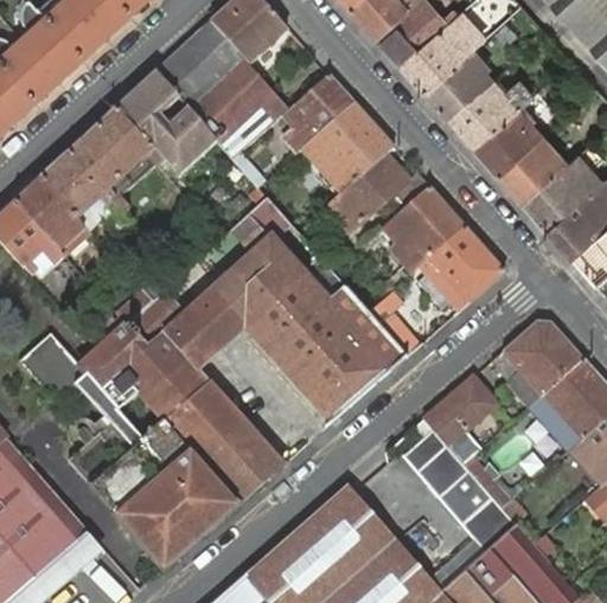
[(34,32),(25,40),(59,78),(82,57),(38,7),(32,0),(30,0),(29,1),(23,11),(24,20),(34,32)]
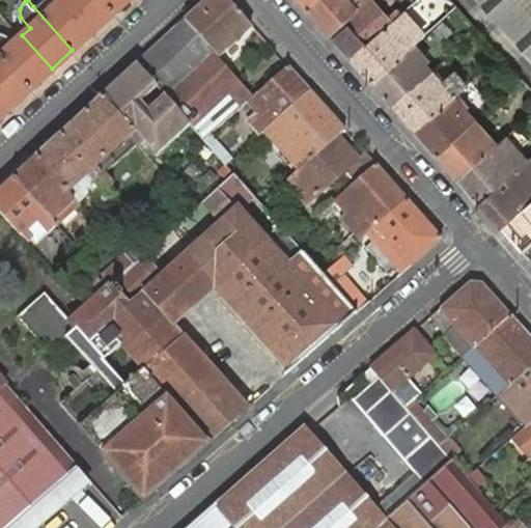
[(39,0),(33,6),(72,50),(92,30),(65,0),(61,0),(55,5),(50,0),(39,0)]
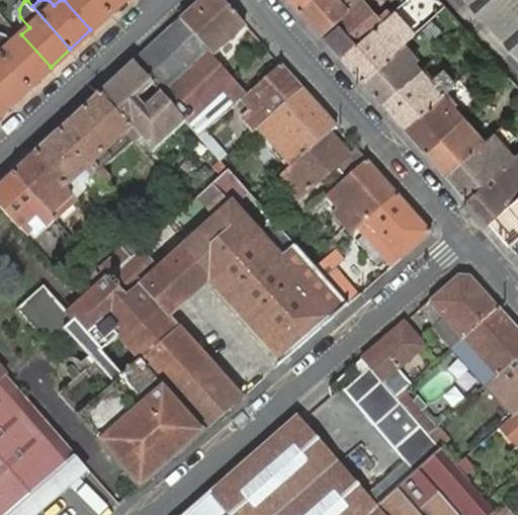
[(64,0),(90,29),(110,11),(100,0),(64,0)]
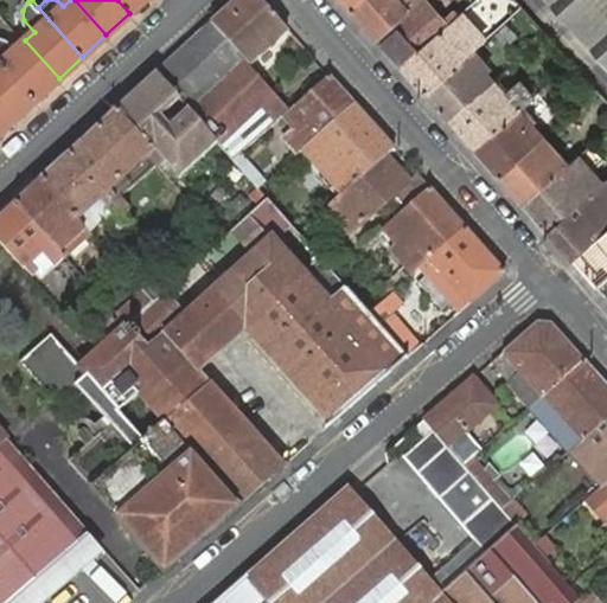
[(117,0),(129,13),(144,0),(117,0)]
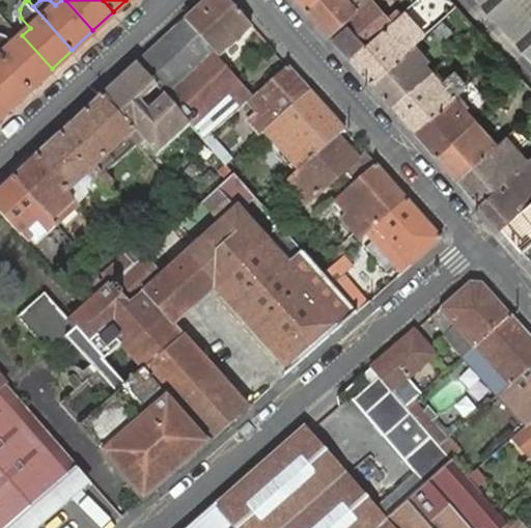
[(201,0),(183,18),(208,46),(217,54),(234,38),(251,23),(230,0),(201,0)]
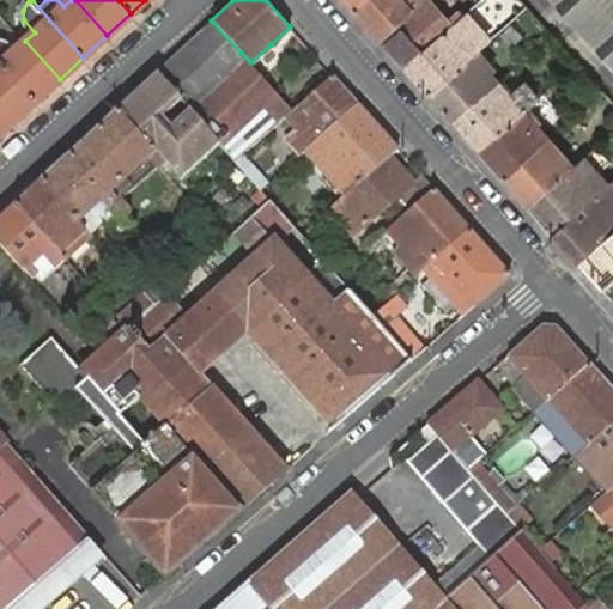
[(359,0),(352,6),(381,38),(418,4),(414,0),(408,0),(407,1),(406,0),(359,0)]
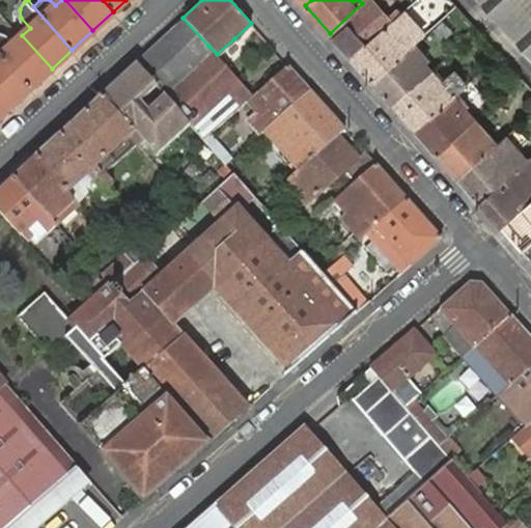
[(351,56),(400,11),(395,6),(387,15),(373,0),(371,0),(332,35),(351,56)]
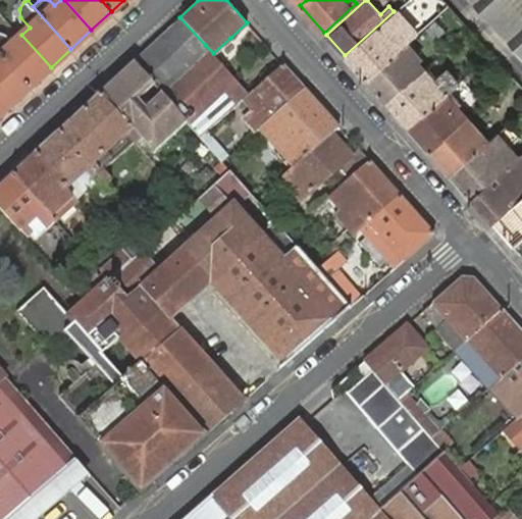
[(521,51),(521,0),(474,0),(510,39),(521,51)]
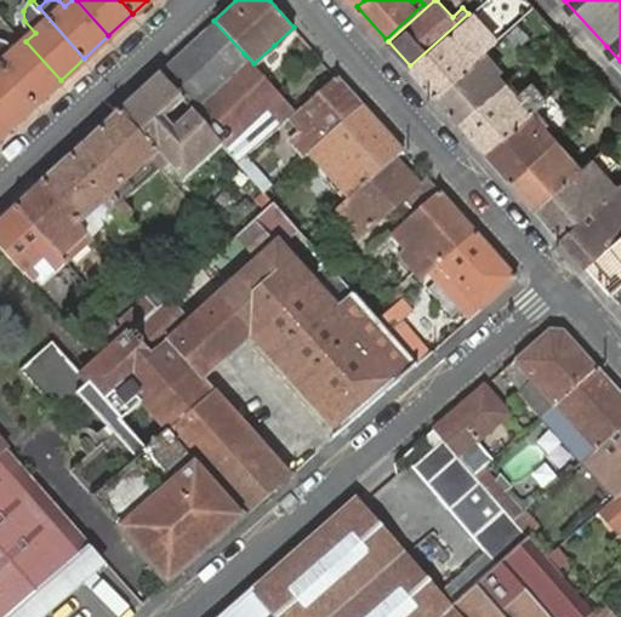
[(478,52),(494,39),(469,12),(468,13),(410,66),(434,92),(472,58),(478,52)]
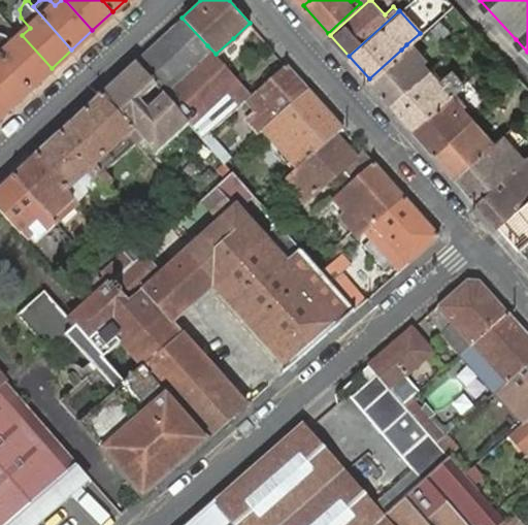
[(136,60),(190,121),(203,136),(245,98),(252,94),(223,62),(216,54),(207,45),(182,18),(136,60)]
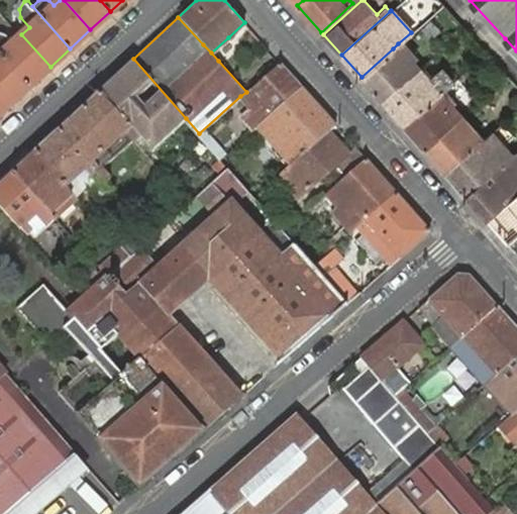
[(0,52),(30,85),(50,67),(21,34),(13,41),(4,31),(0,30),(0,52)]
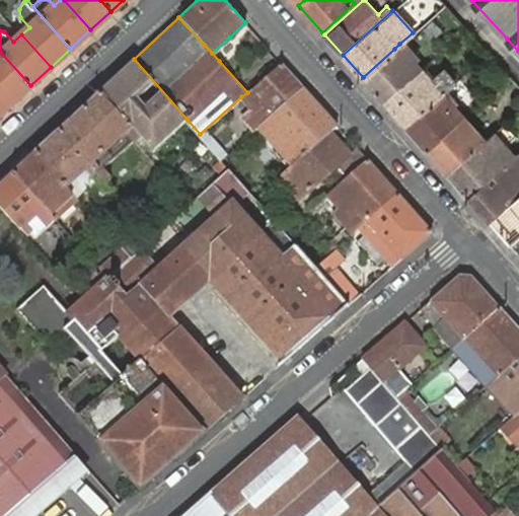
[(229,38),(212,53),(219,61),(236,45),(229,38)]
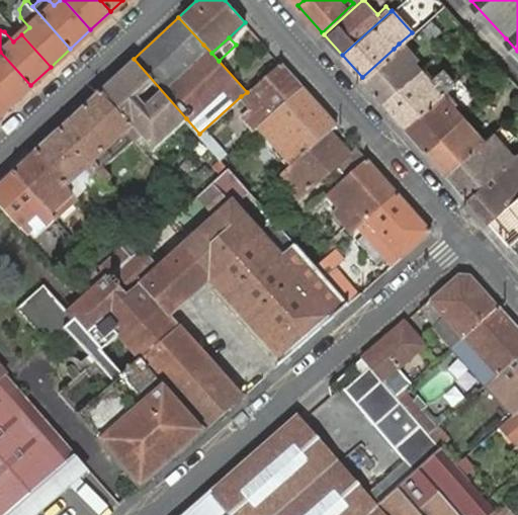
[(394,49),(416,73),(421,68),(399,44),(394,49)]
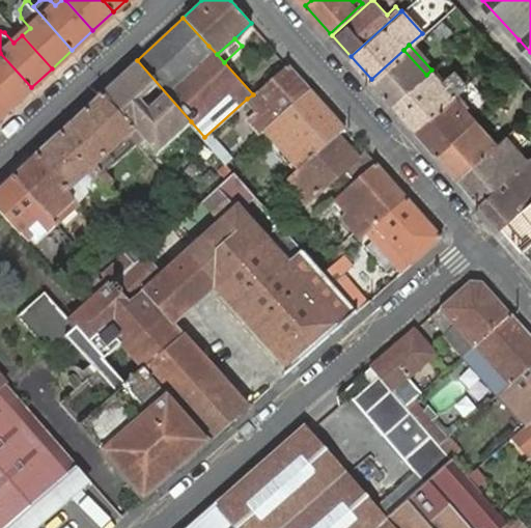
[(371,79),(393,104),(426,75),(403,50),(371,79)]
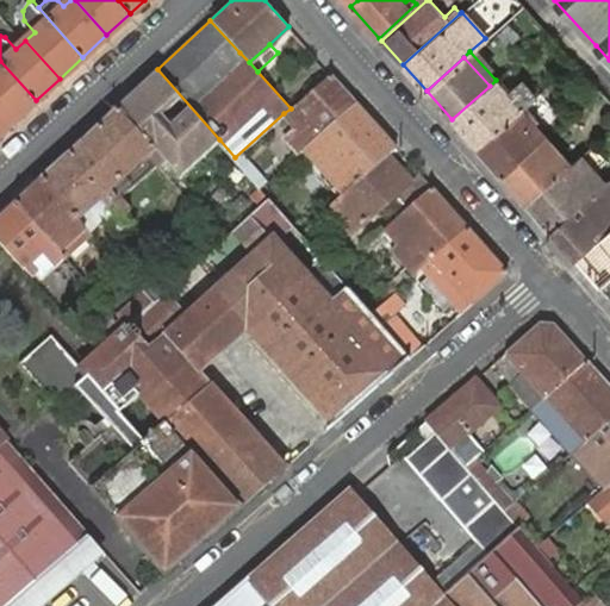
[(0,108),(12,122),(36,100),(0,61),(0,108)]
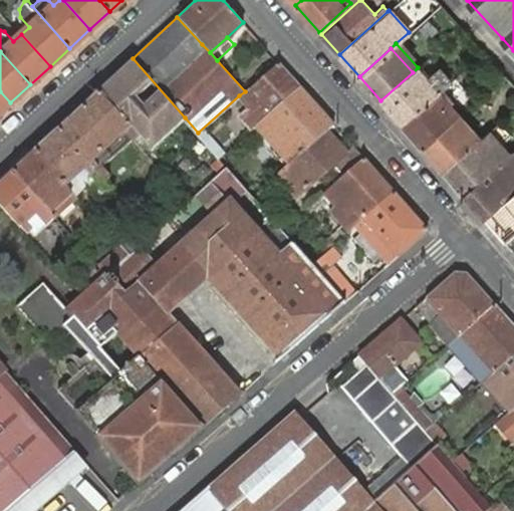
[(133,58),(99,88),(131,121),(124,128),(125,129),(133,138),(139,132),(153,146),(185,117),(133,58)]
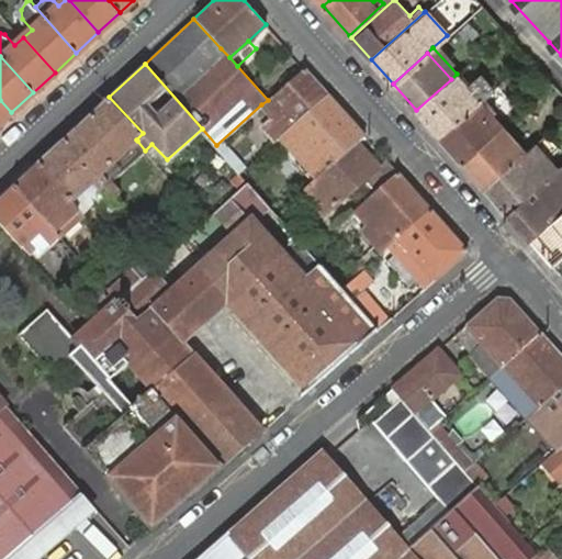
[(274,130),(280,136),(327,93),(304,67),(268,100),(261,104),(271,115),(280,125),(274,130)]
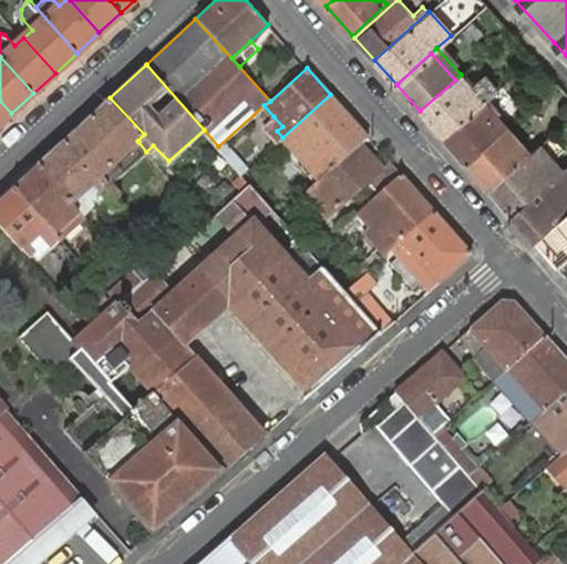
[(466,92),(473,86),(465,77),(462,73),(461,74),(455,80),(466,92)]
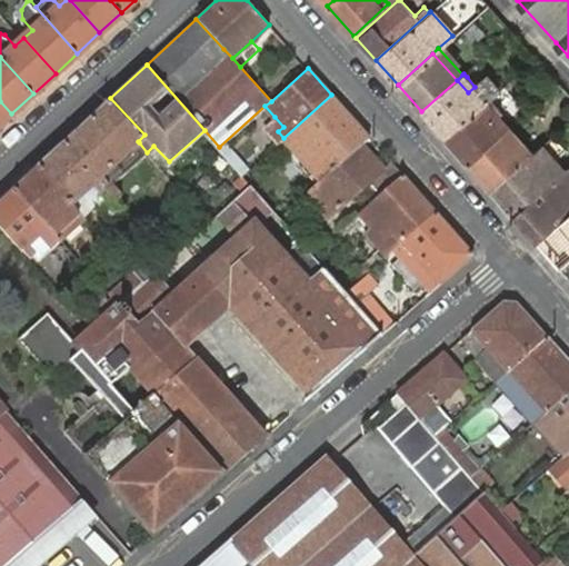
[(445,137),(489,98),(499,88),(487,75),(475,87),(468,92),(457,80),(421,111),(445,137)]
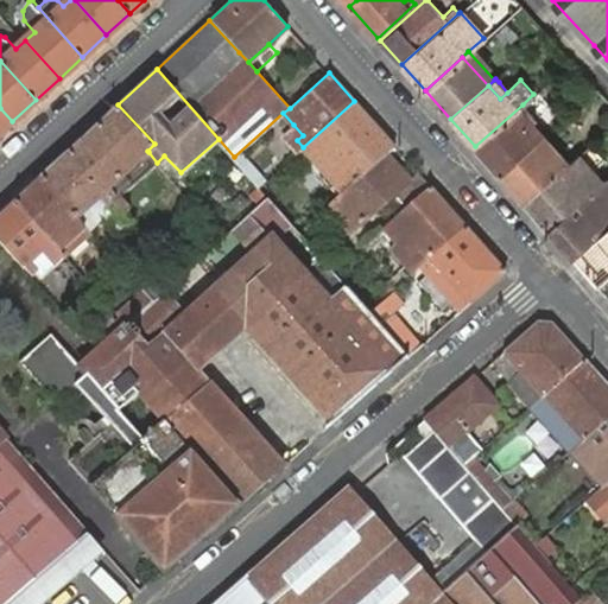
[(354,101),(303,147),(342,191),(385,153),(394,145),(354,101)]
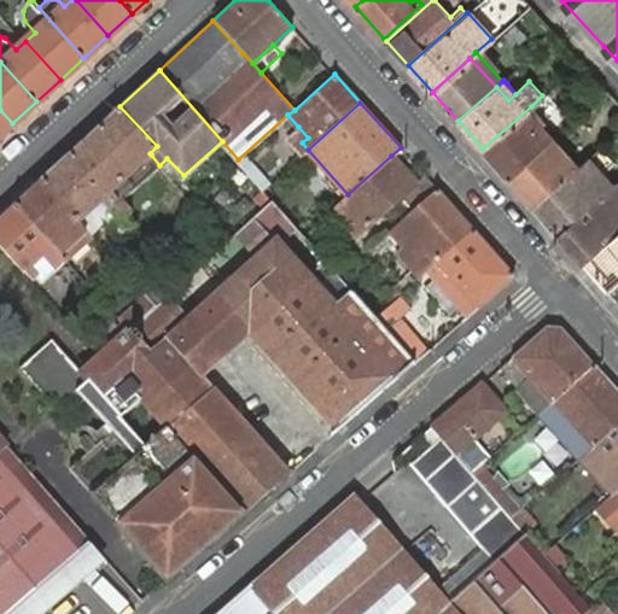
[(120,106),(69,153),(116,205),(117,205),(126,216),(133,210),(122,199),(114,188),(151,155),(150,153),(157,146),(120,106)]
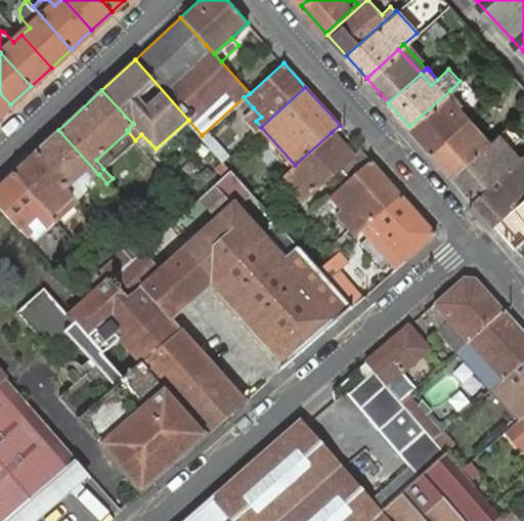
[(431,150),(468,117),(464,112),(459,105),(462,102),(450,90),(409,126),(431,150)]
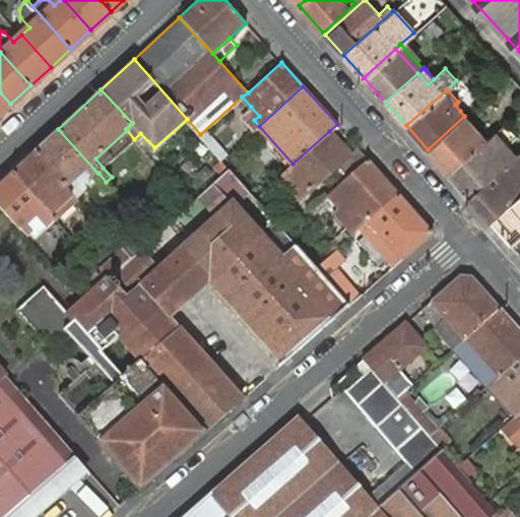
[(0,113),(10,104),(0,92),(0,113)]
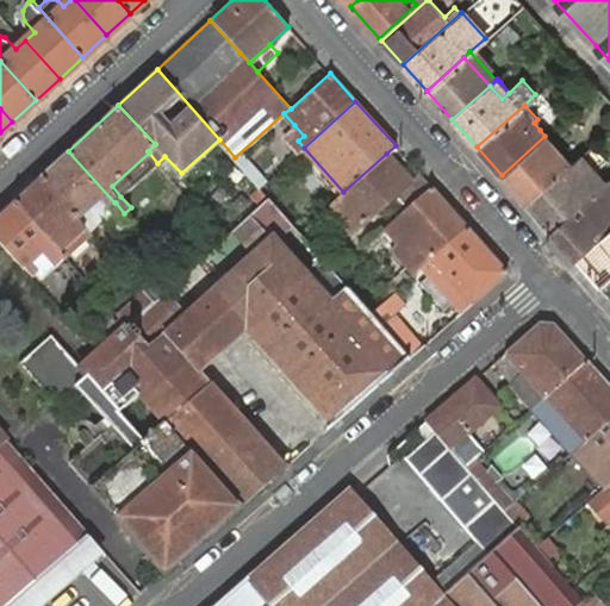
[(304,136),(294,125),(281,136),(297,154),(304,148),(298,141),(304,136)]
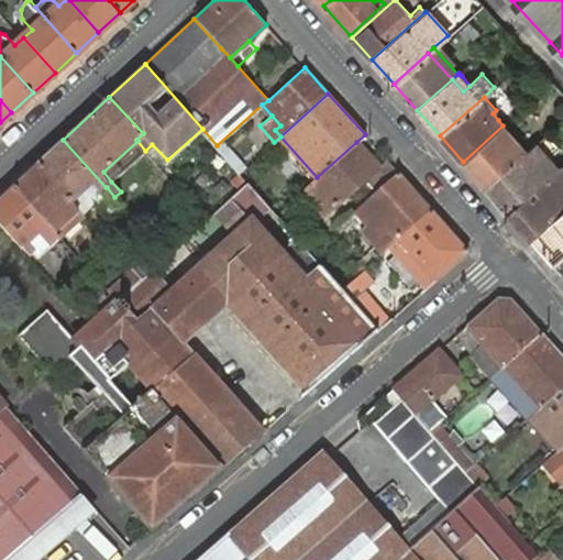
[(463,162),(486,187),(527,151),(528,150),(519,140),(515,143),(511,146),(505,140),(503,136),(507,131),(503,125),(463,162)]
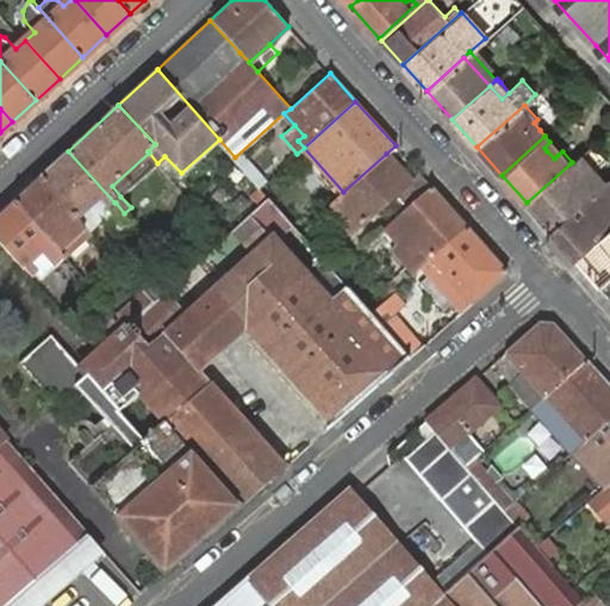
[(68,151),(42,176),(88,227),(106,211),(116,202),(114,202),(68,151)]
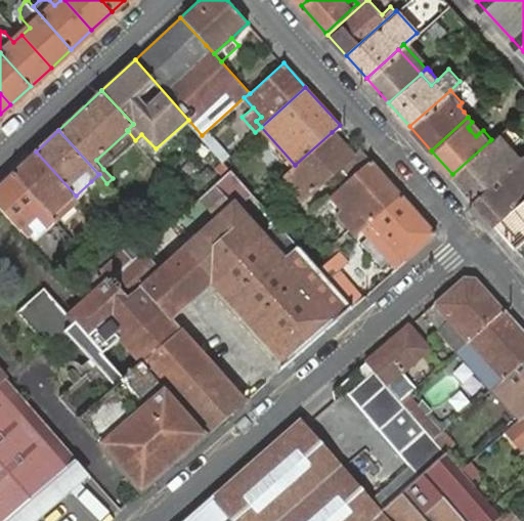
[(103,169),(135,140),(128,131),(96,160),(103,169)]
